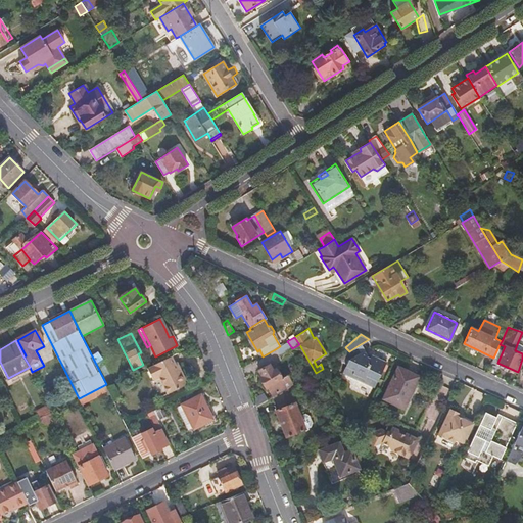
[(287,341),(280,346),(277,348),(281,355),(292,348),(287,341)]
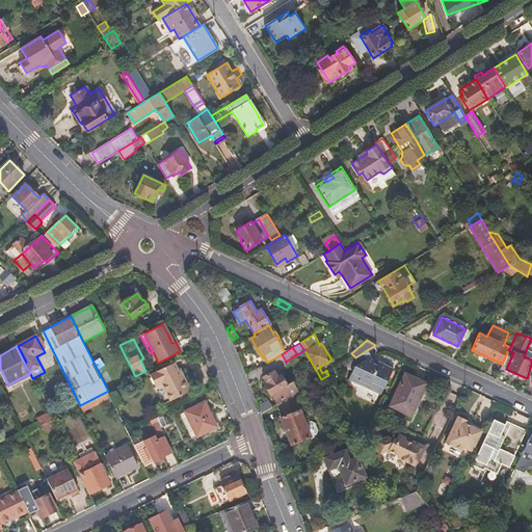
[(365,351),(355,357),(344,366),(356,372),(350,378),(380,393),(391,369),(368,357),(365,351)]
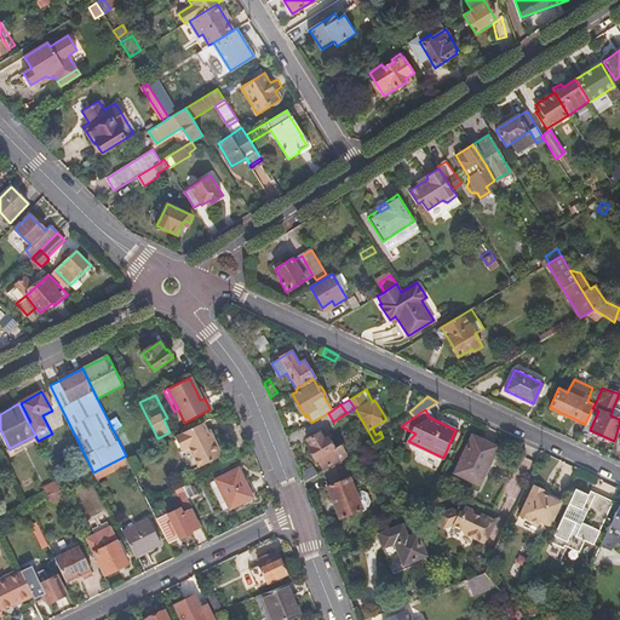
[(211,437),(202,422),(174,436),(193,470),(223,454),(213,436),(211,437)]
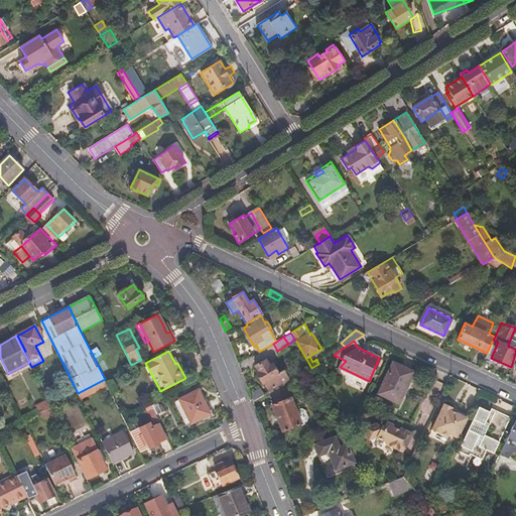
[(263,382),(268,392),(271,390),(284,383),(289,380),(283,370),(278,373),(272,363),(269,365),(267,362),(266,361),(256,367),(258,371),(256,373),(262,383),(263,382)]
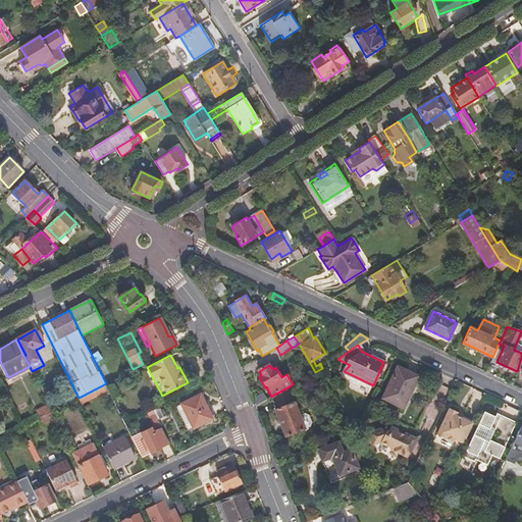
[(418,375),(397,366),(382,398),(403,408),(418,375)]
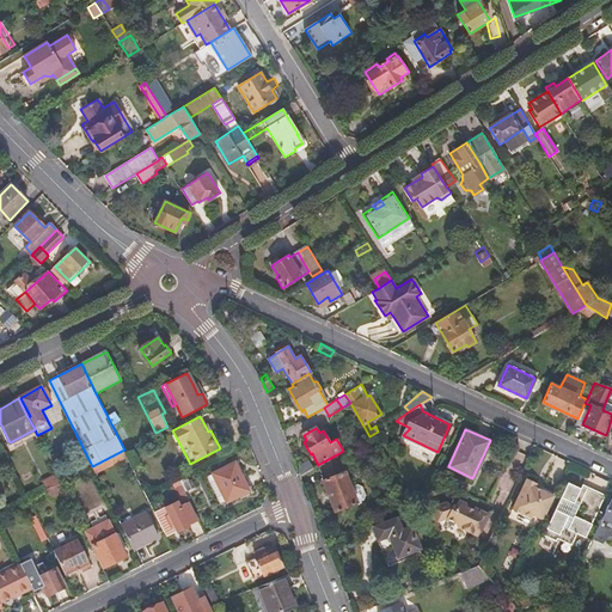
[(128,458),(124,450),(92,466),(96,473),(128,458)]
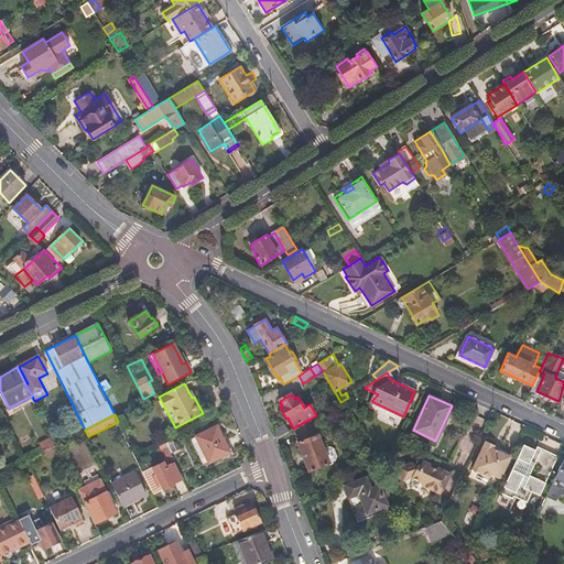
[(311,419),(296,426),(302,441),(296,443),(307,472),(328,463),(327,459),(322,446),(311,419)]
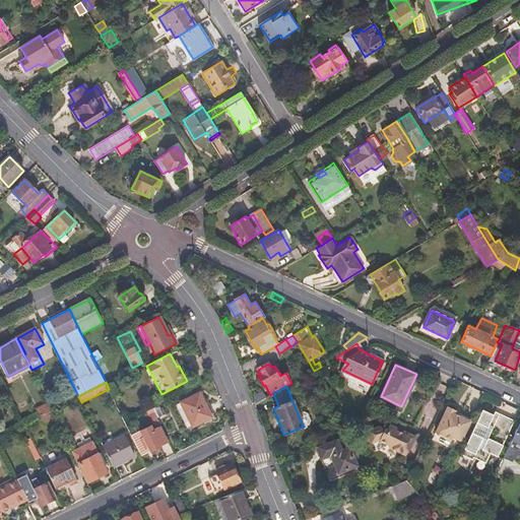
[(262,392),(252,397),(255,404),(265,398),(262,392)]
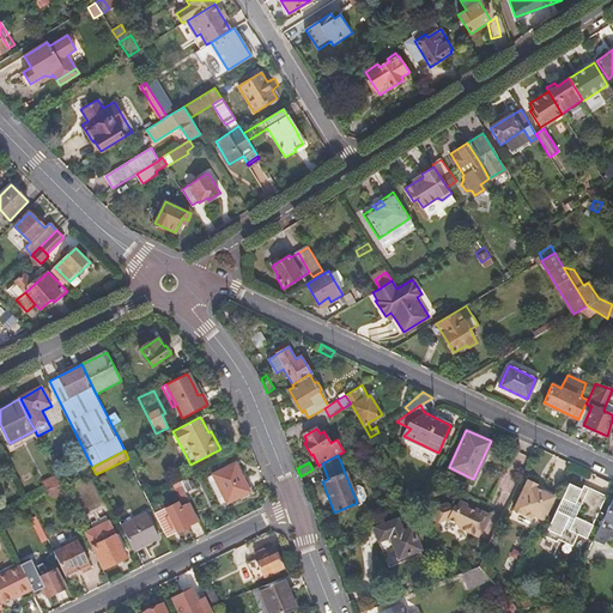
[(214,474),(228,501),(228,502),(250,491),(236,463),(213,474),(214,474)]
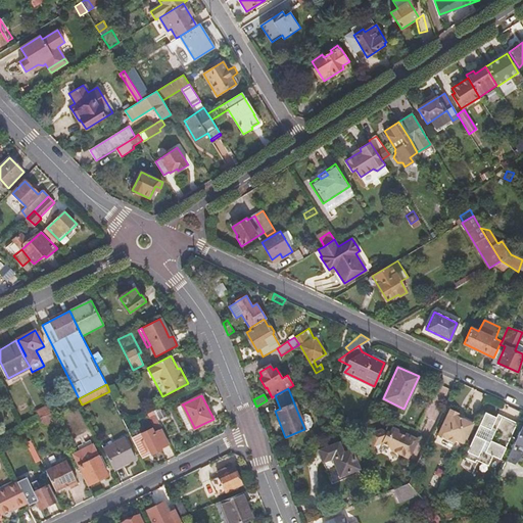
[(45,425),(56,420),(48,405),(37,411),(45,425)]
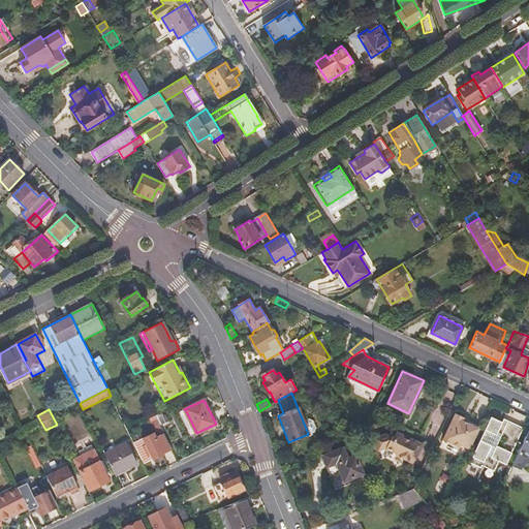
[(191,434),(196,432),(185,409),(180,411),(191,434)]
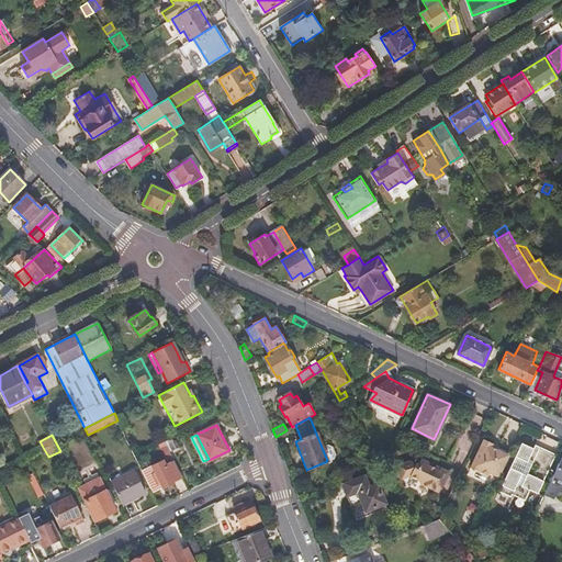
[(498,478),(508,454),(497,450),(491,447),(493,445),(483,440),(470,468),(487,475),(490,473),(498,478)]
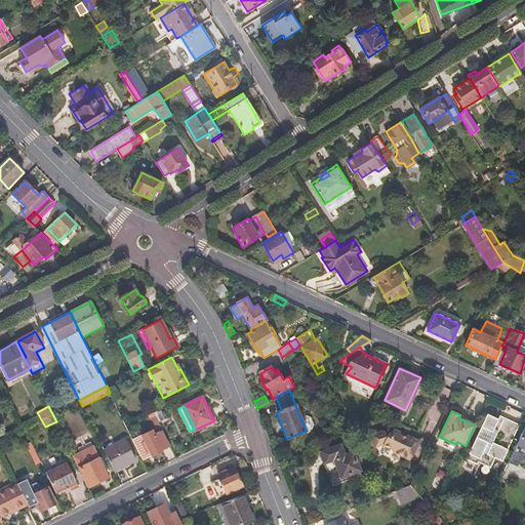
[(299,415),(305,428),(311,425),(312,421),(310,414),(306,412),(299,415)]
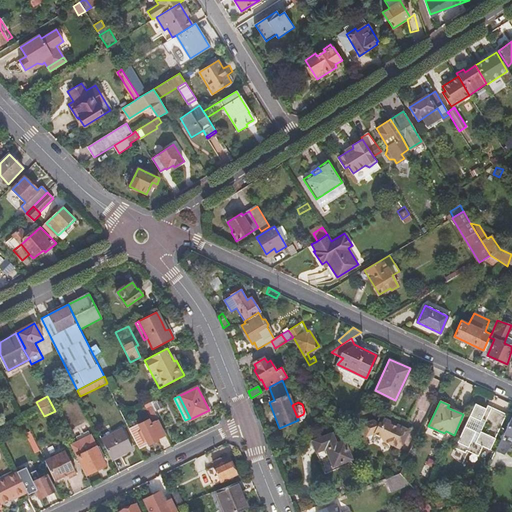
[(489,449),(506,414),(491,406),(488,413),(485,411),(486,408),(475,403),(454,449),(465,454),(466,451),(478,456),(482,446),(489,449)]
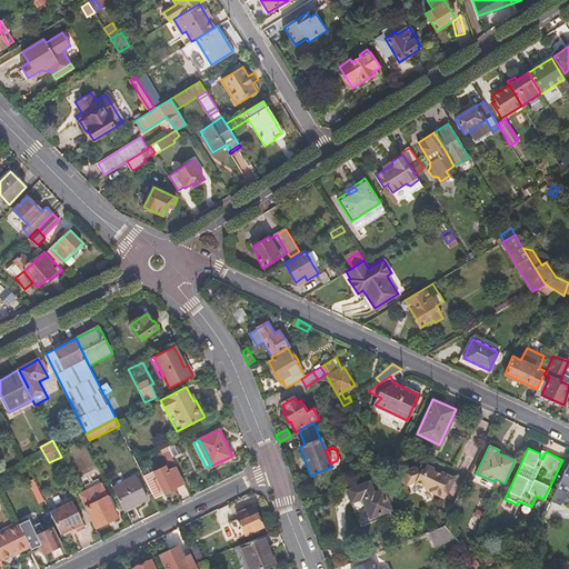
[(417,467),(403,471),(408,485),(417,482),(426,487),(427,490),(446,499),(456,478),(428,465),(425,471),(417,467)]
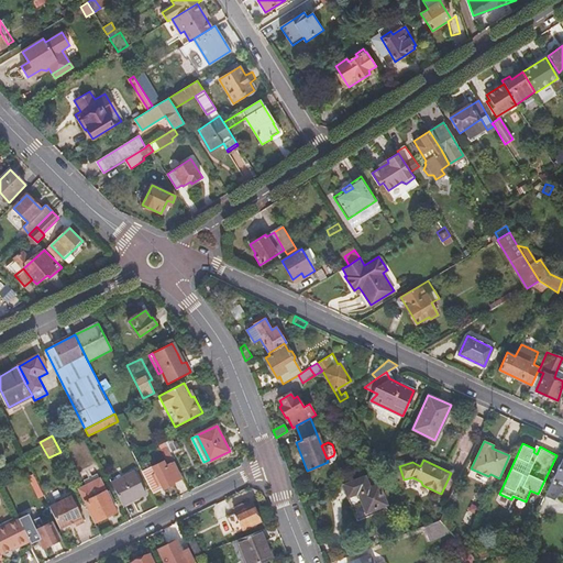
[(174,482),(183,477),(175,462),(166,466),(164,462),(154,467),(154,468),(144,473),(153,492),(164,487),(164,488),(175,484),(174,482)]
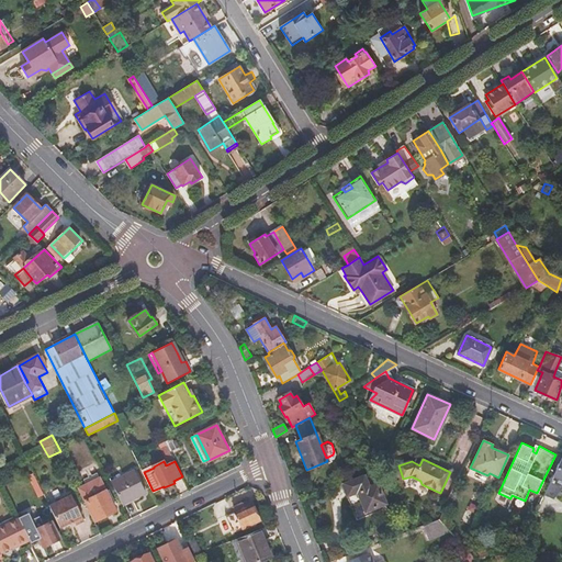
[(111,482),(123,504),(146,493),(136,471),(111,482)]
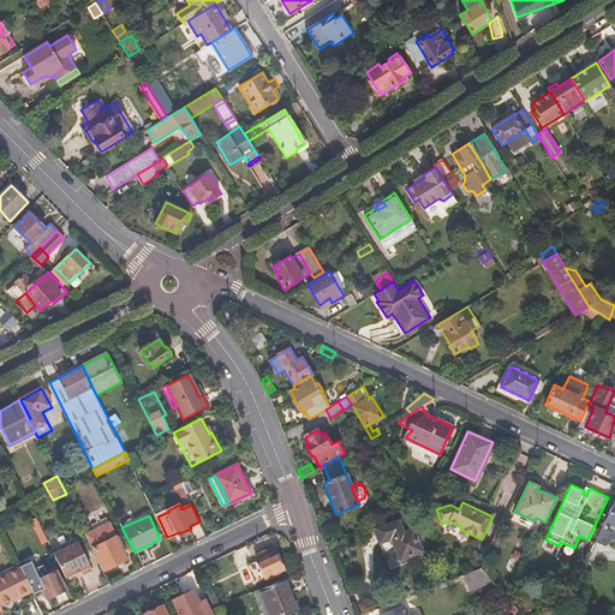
[(48,539),(37,518),(34,520),(45,543),(48,539)]
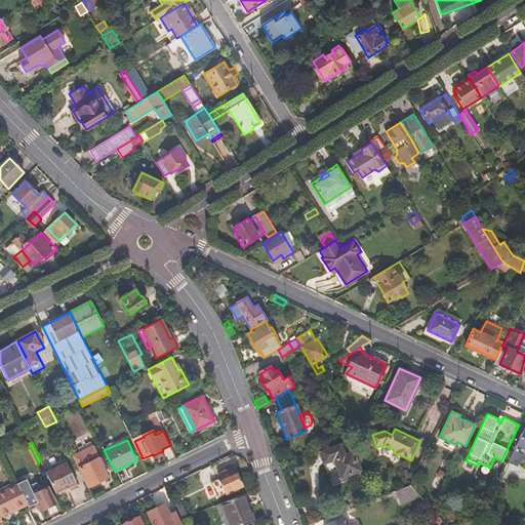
[(340,442),(320,451),(325,463),(333,460),(342,483),(363,475),(351,445),(344,448),(340,442)]
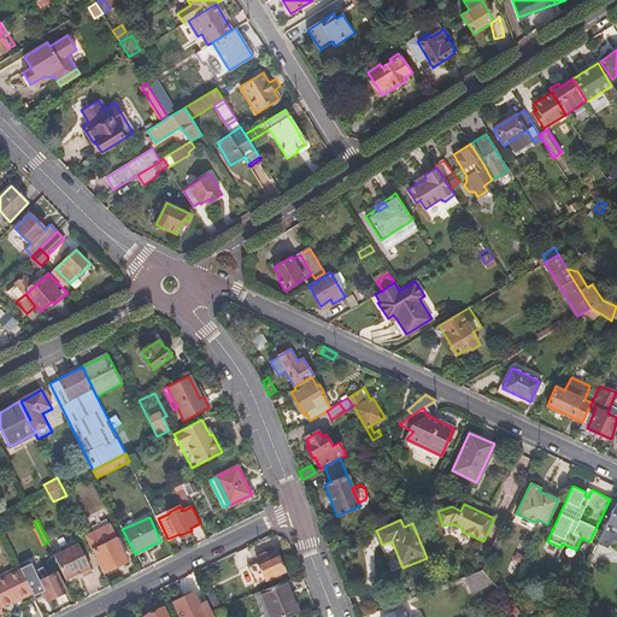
[(129,562),(128,559),(111,524),(87,536),(105,574),(106,573),(129,562)]
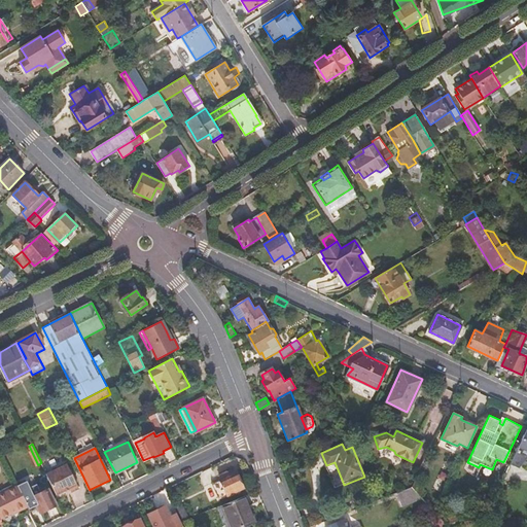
[(513,463),(520,466),(524,457),(516,454),(513,463)]
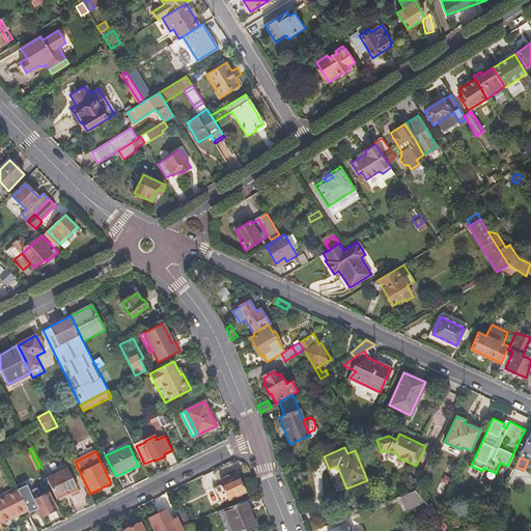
[(337,466),(329,469),(337,492),(346,488),(337,466)]
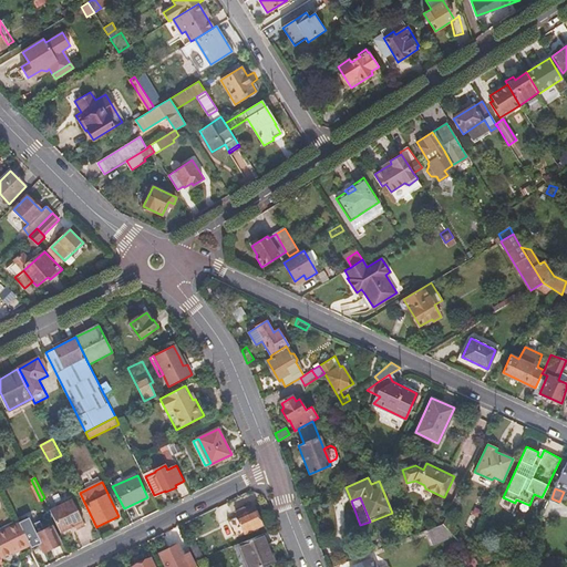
[(50,509),(61,532),(75,525),(78,529),(85,525),(73,498),(50,509)]
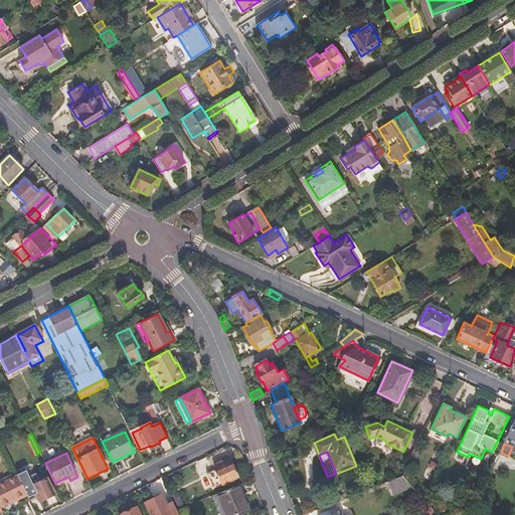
[(223,462),(217,464),(218,467),(209,471),(215,487),(240,478),(233,461),(224,464),(223,462)]
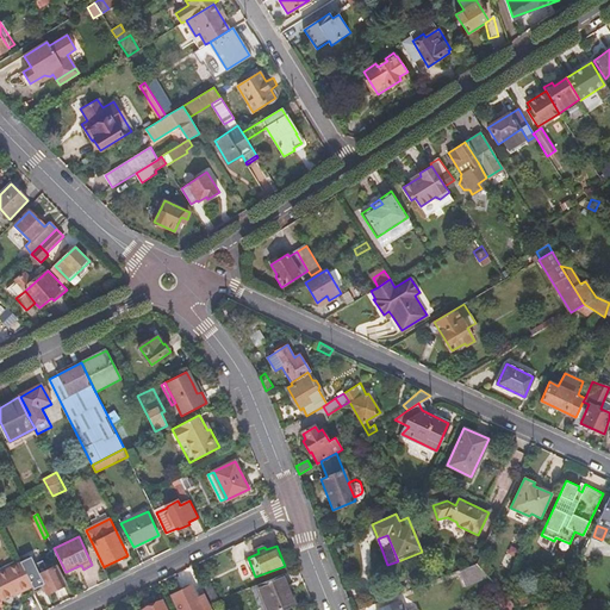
[(39,571),(47,567),(39,551),(32,553),(39,571)]
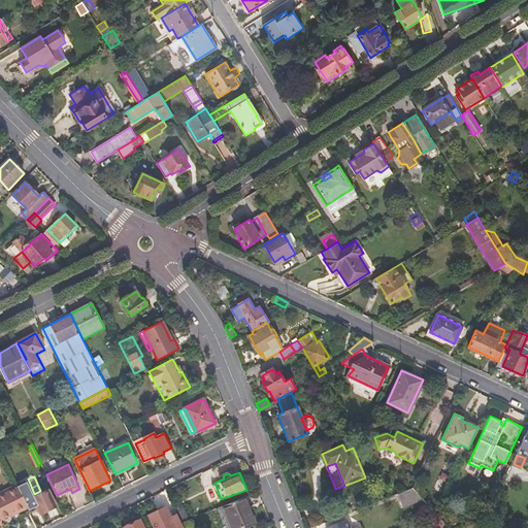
[(416,481),(413,488),(423,499),(437,515),(441,505),(416,481)]
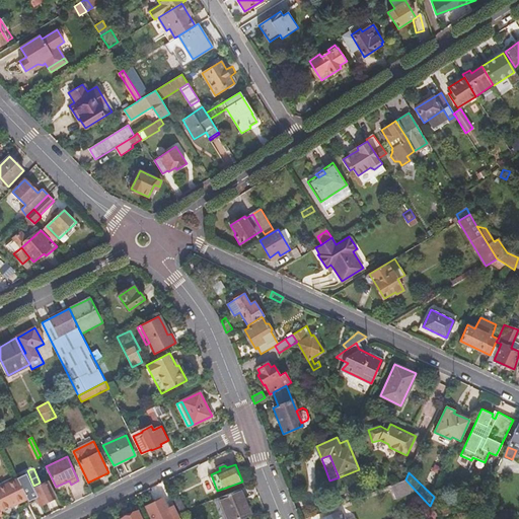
[(26,497),(17,477),(0,486),(0,509),(1,510),(26,497)]
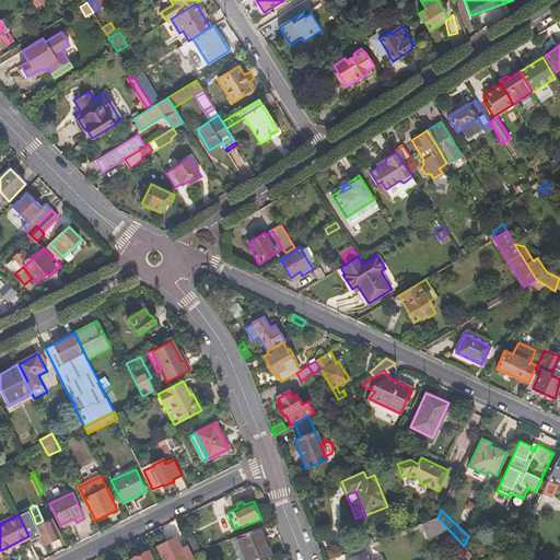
[(438,517),(422,523),(428,537),(448,529),(438,517)]
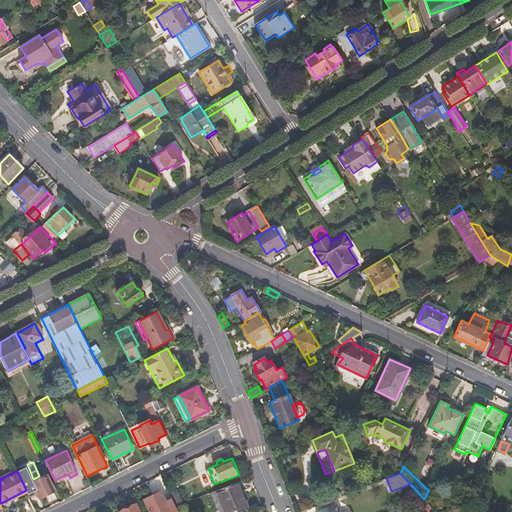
[(47,474),(31,482),(32,484),(30,486),(33,492),(36,491),(40,498),(55,491),(47,474)]
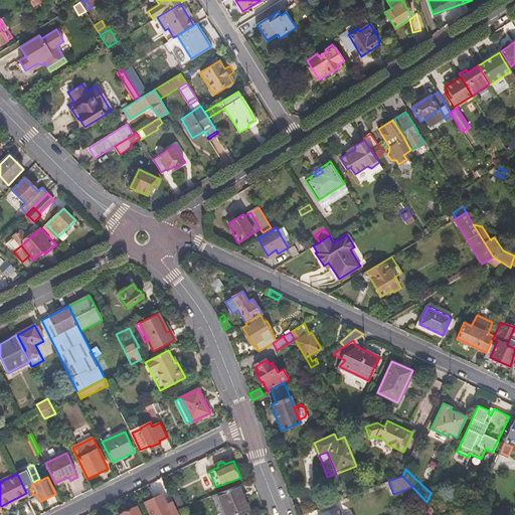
[(233,514),(249,509),(239,485),(218,493),(225,514),(233,514)]
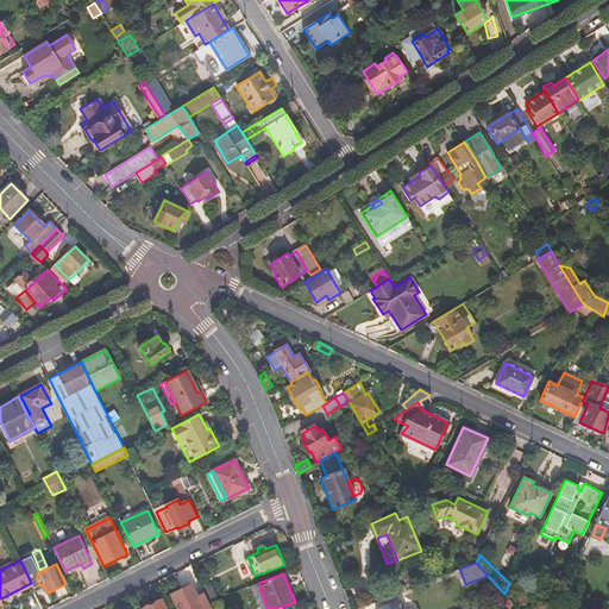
[(214,608),(211,602),(207,595),(199,598),(192,584),(173,594),(180,608),(214,608)]
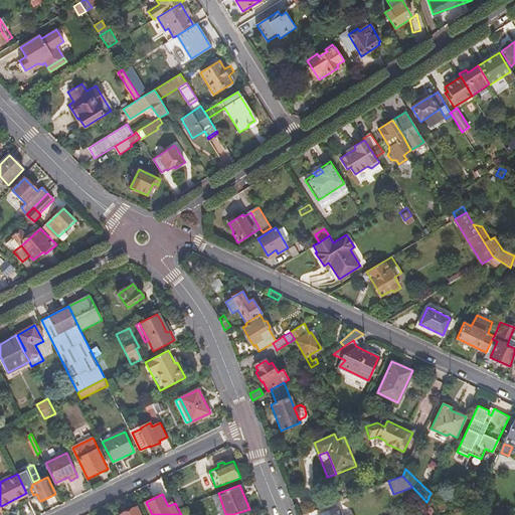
[(435,514),(436,511),(428,504),(421,507),(428,514),(435,514)]
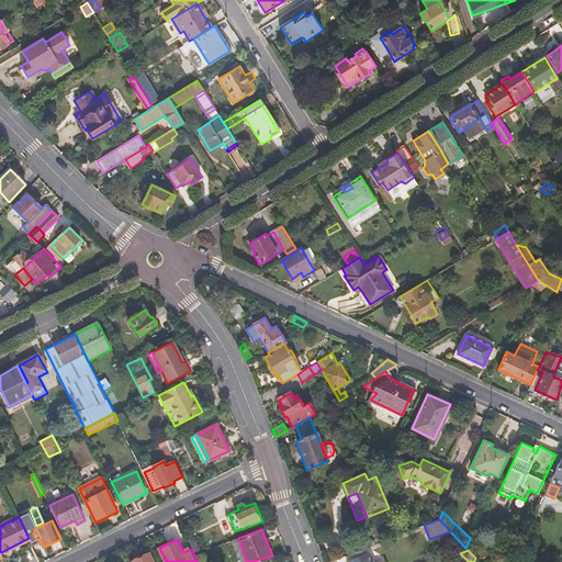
[(372,561),(369,552),(347,561),(346,561),(372,561)]
